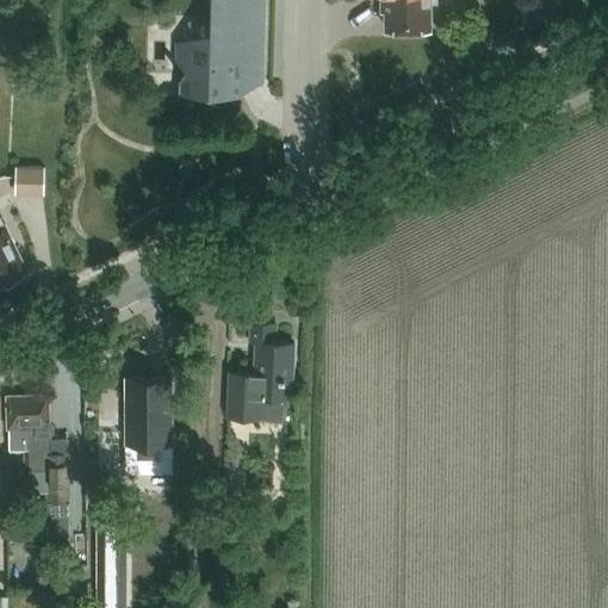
[(174,44),(173,63),(179,73),(178,73),(178,75),(178,94),(239,94),(262,82),(265,0),(215,0),(213,60),(192,59),(192,37),(174,44)]
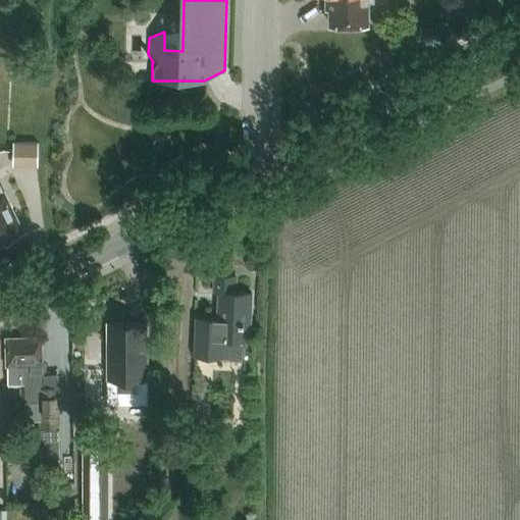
[(324,0),(325,9),(328,9),(329,26),(366,24),(366,0),(324,0)]
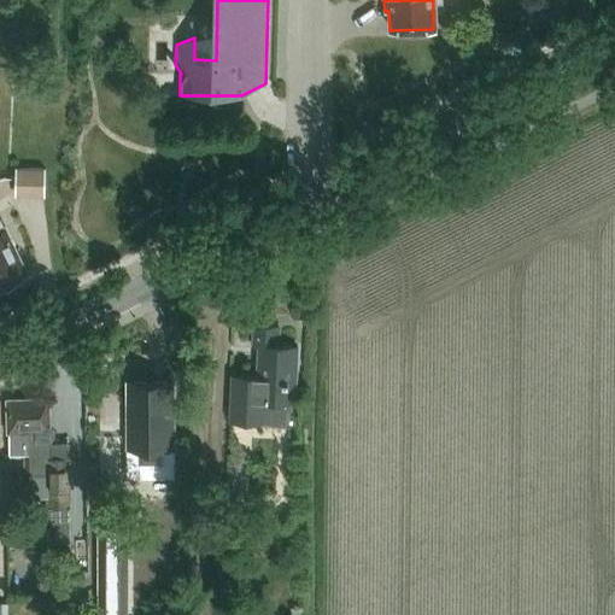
[(45,198),(45,170),(16,169),(15,197),(45,198)]
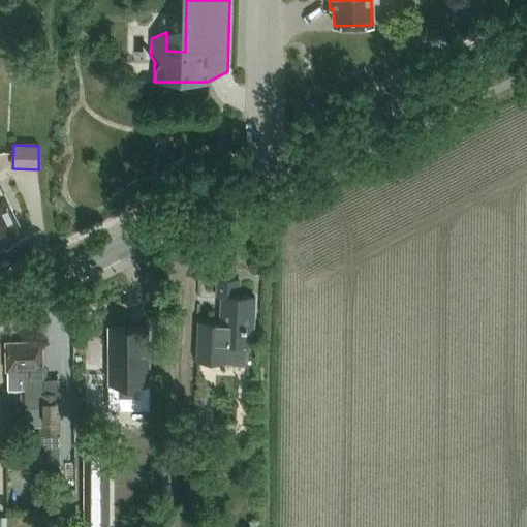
[(0,246),(22,236),(3,196),(2,196),(0,191),(0,246)]
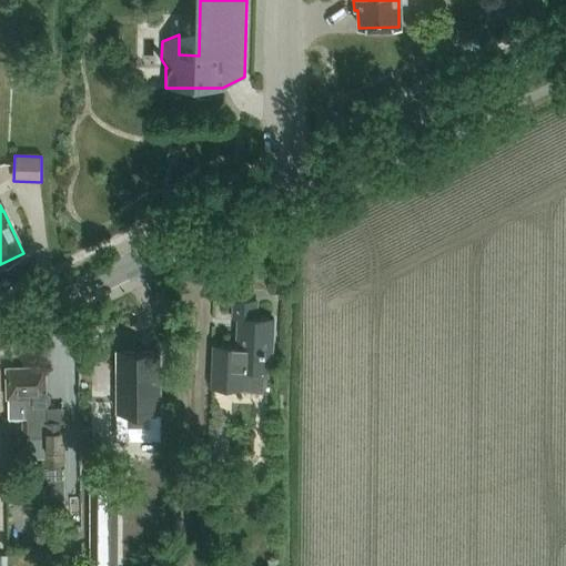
[(212,347),(211,376),(210,388),(263,391),(264,378),(269,378),(271,320),(254,320),(255,303),(231,302),(231,319),(236,319),(235,349),(212,347)]
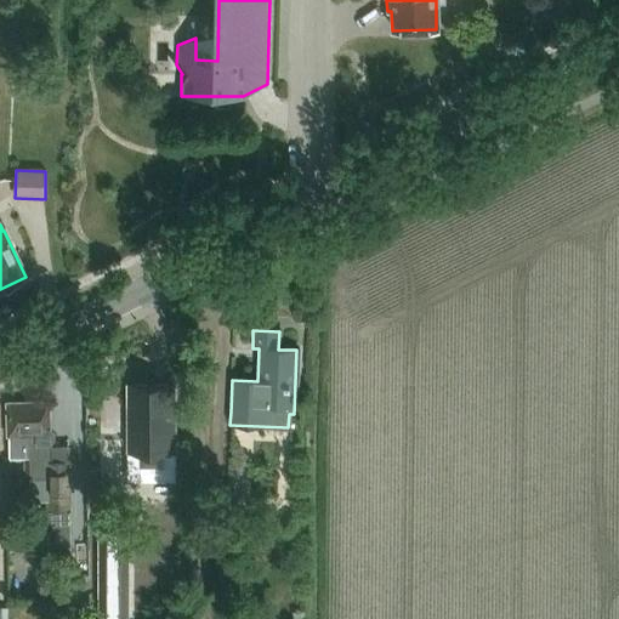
[(172,386),(128,386),(128,452),(172,452),(172,386)]
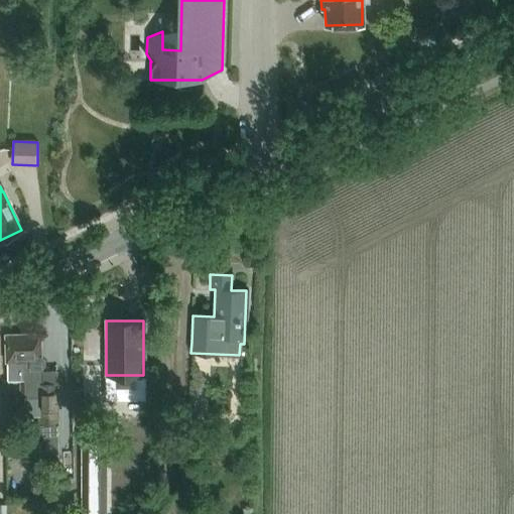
[(5,337),(6,368),(6,387),(19,387),(19,400),(38,399),(38,425),(56,424),(56,384),(38,385),(38,371),(41,371),(40,357),(39,357),(38,336),(5,337)]
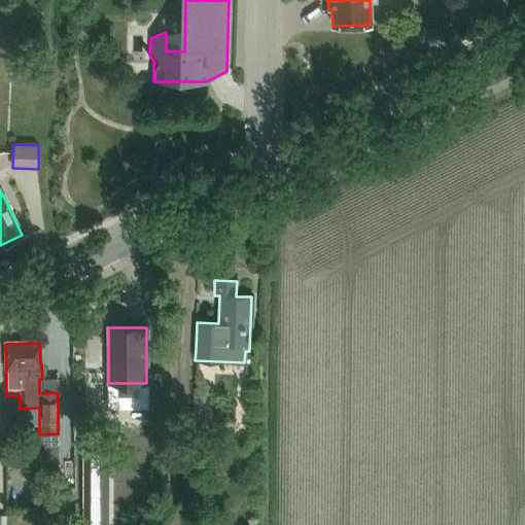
[(60,435),(44,435),(46,479),(61,479),(60,435)]
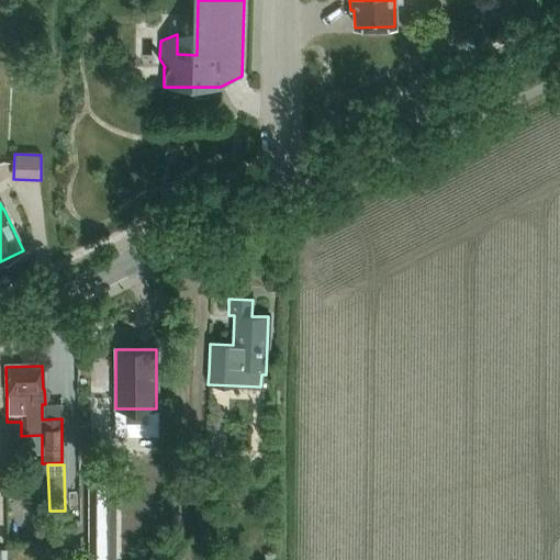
[(80,473),(80,559),(121,559),(121,473),(80,473)]
